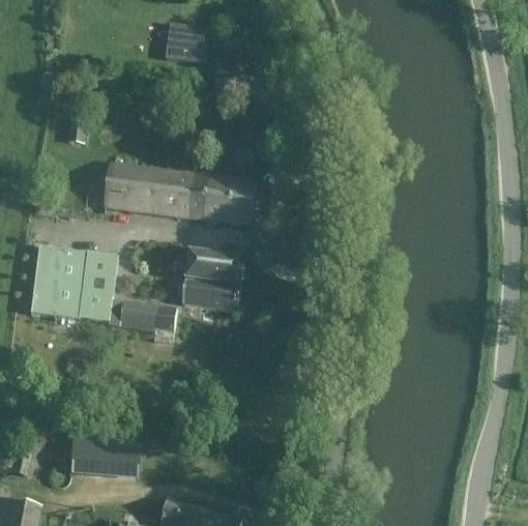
[(168,22),(167,58),(206,59),(208,24),(168,22)]
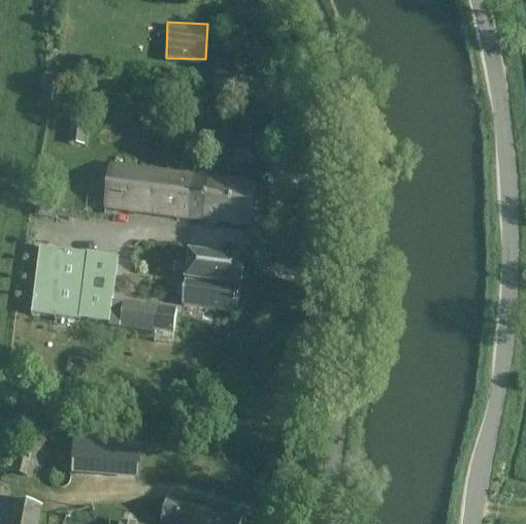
[(231,158),(252,160),(253,149),(233,146),(231,158)]
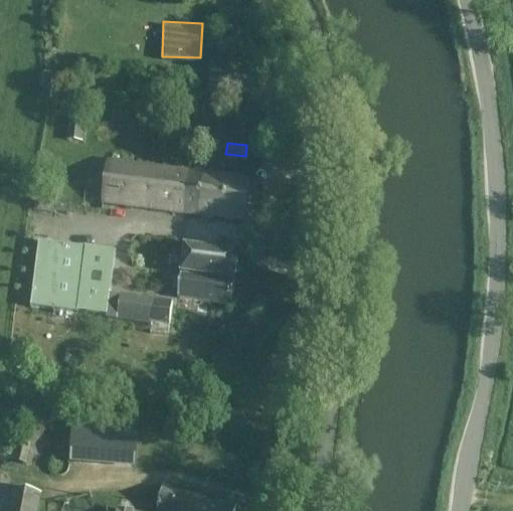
[(182,210),(187,168),(108,159),(101,200),(182,210)]
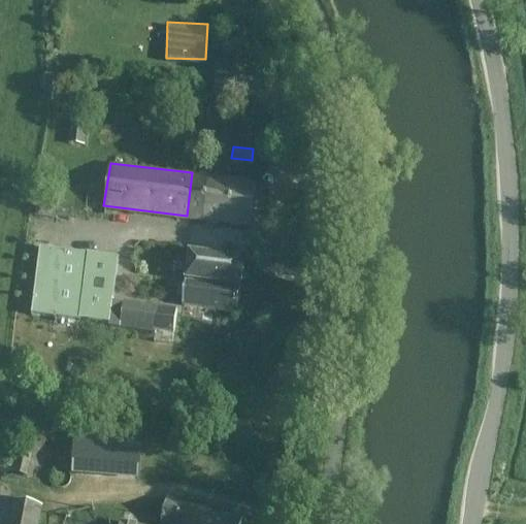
[(192,172),(187,216),(247,223),(252,178),(192,172)]
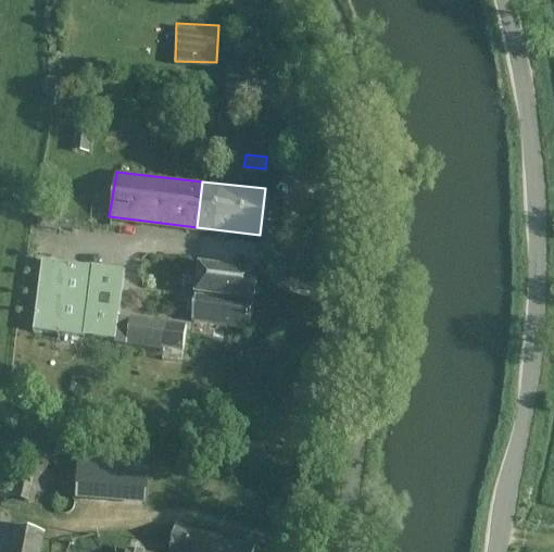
[(83,335),(83,333),(114,337),(116,316),(123,268),(41,258),(32,328),(83,335)]
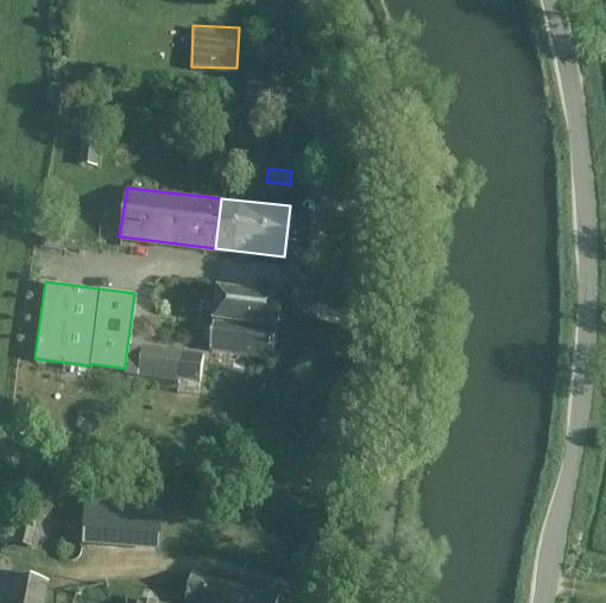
[(271,355),(279,294),(216,287),(209,348),(271,355)]
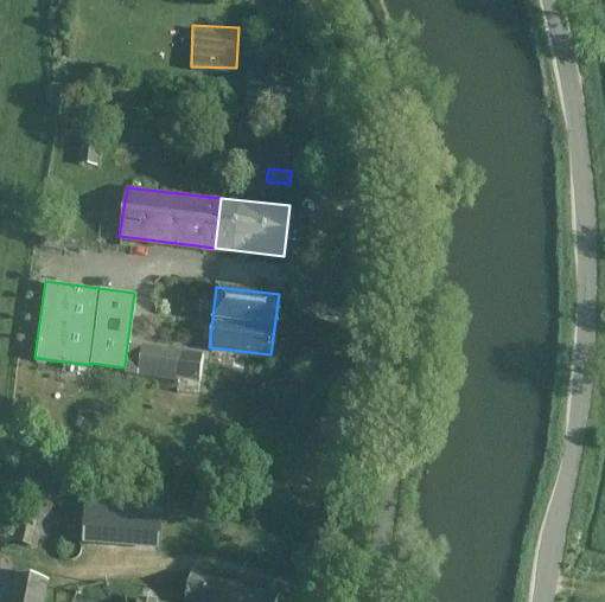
[(123,372),(135,373),(139,347),(127,345),(125,367),(123,372)]
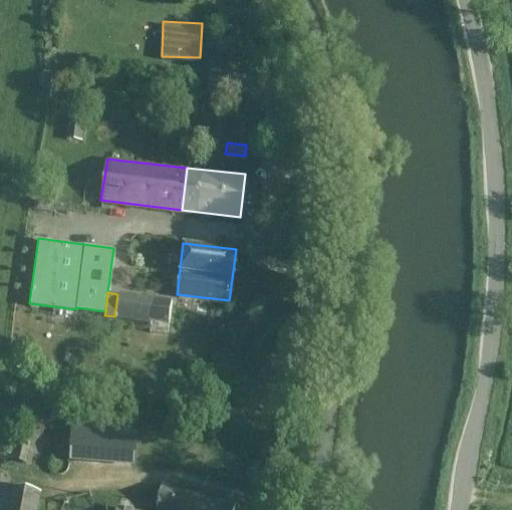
[(118,292),(117,294),(114,316),(149,321),(149,317),(168,320),(171,299),(118,292)]
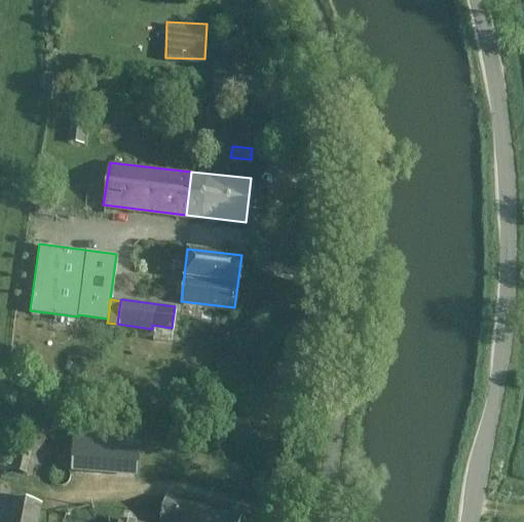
[(137,471),(140,438),(73,433),(70,465),(137,471)]
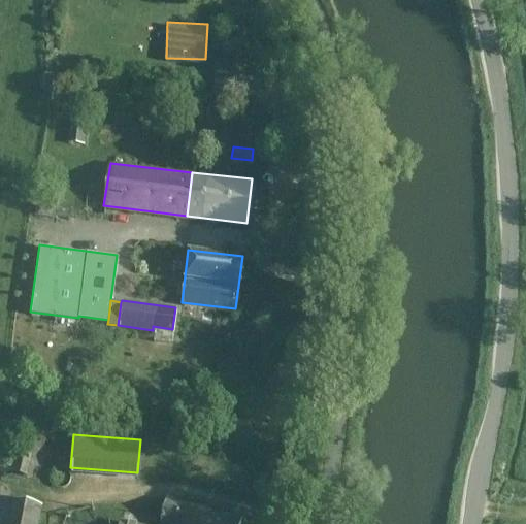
[(158,523),(238,523),(240,517),(165,496),(158,523)]
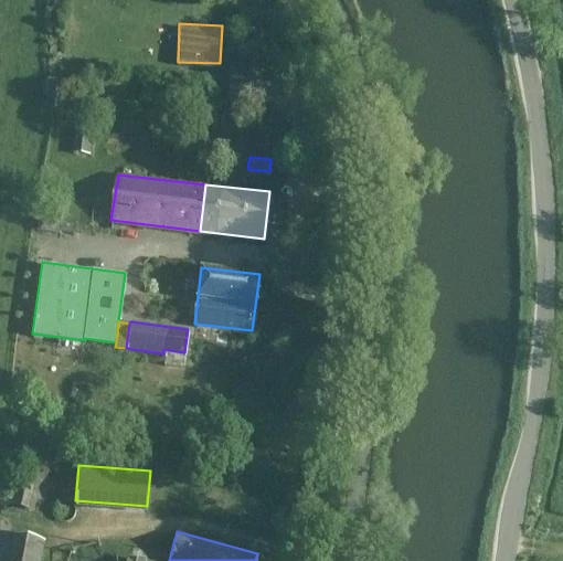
[(38,560),(42,540),(13,535),(7,560),(38,560)]
